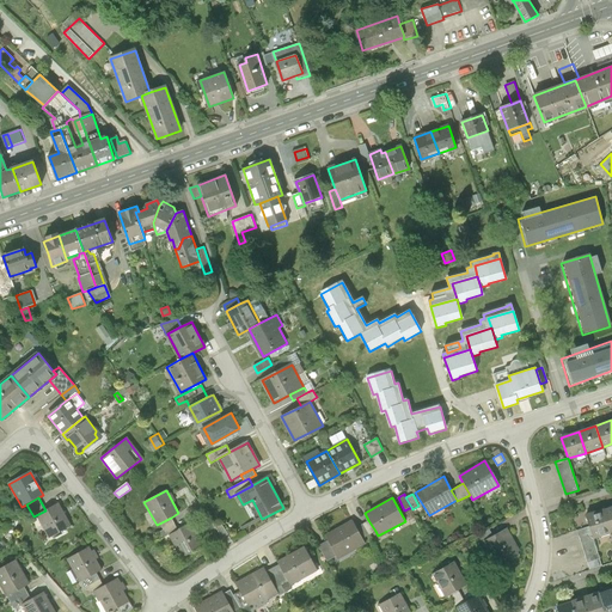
[(71,526),(57,503),(46,510),(36,515),(49,538),(71,526)]
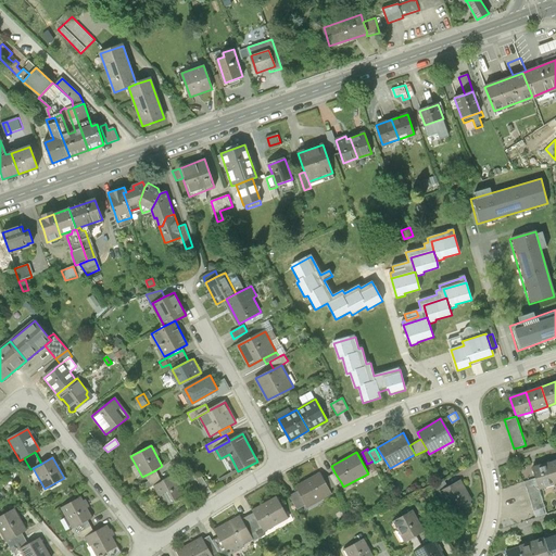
[(554,483),(547,463),(532,468),(535,478),(539,489),(554,483)]
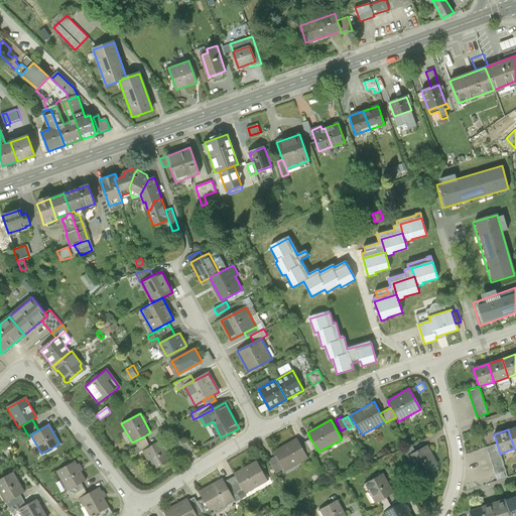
[(135,455),(142,450),(150,446),(144,436),(134,441),(137,446),(132,449),(135,455)]
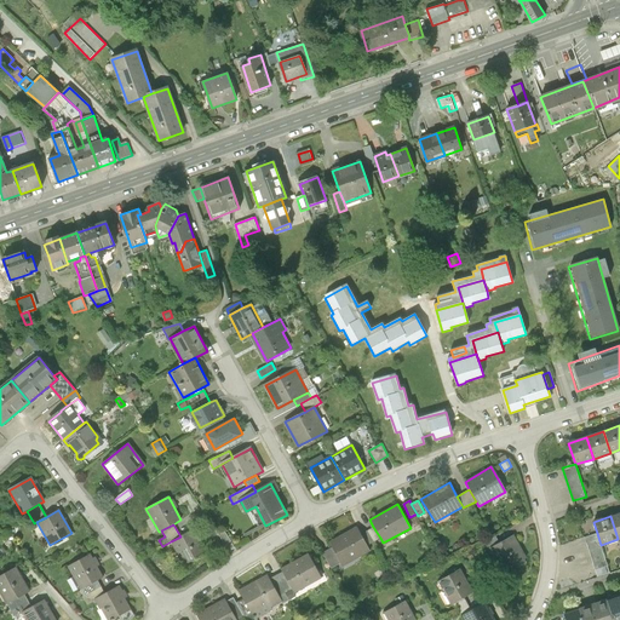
[(342,562),(343,563),(369,549),(367,545),(361,533),(357,526),(329,541),(333,546),(342,562)]
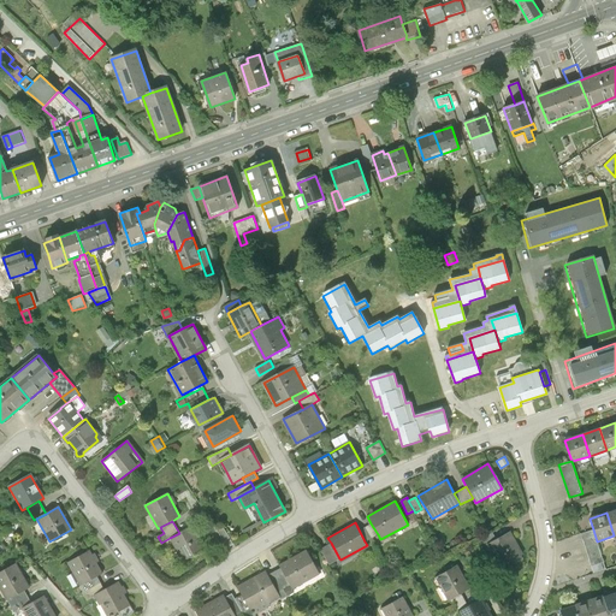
[(365,542),(378,534),(371,523),(359,529),(365,542)]
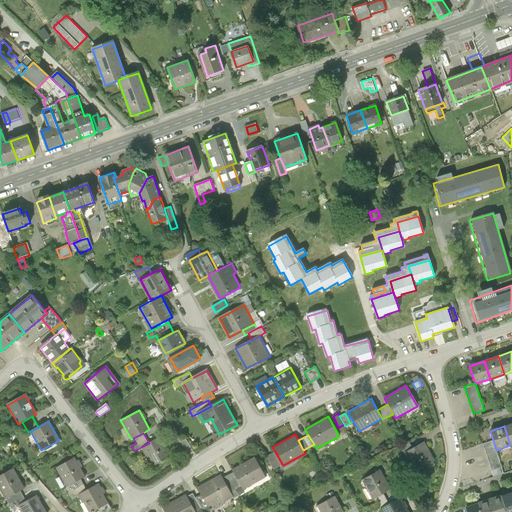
[(170,457),(159,437),(149,443),(141,447),(152,467),(170,457)]
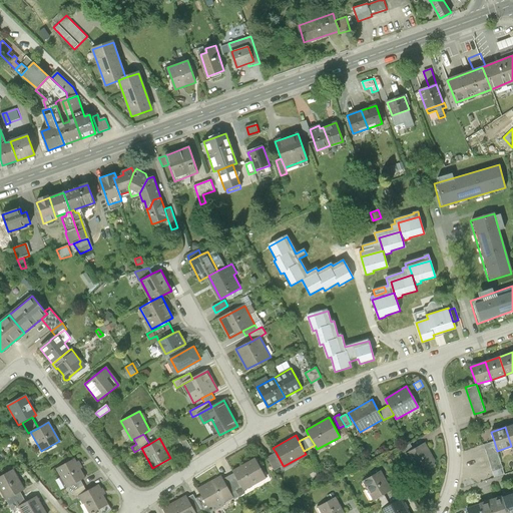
[(179,441),(189,456),(194,453),(184,438),(179,441)]
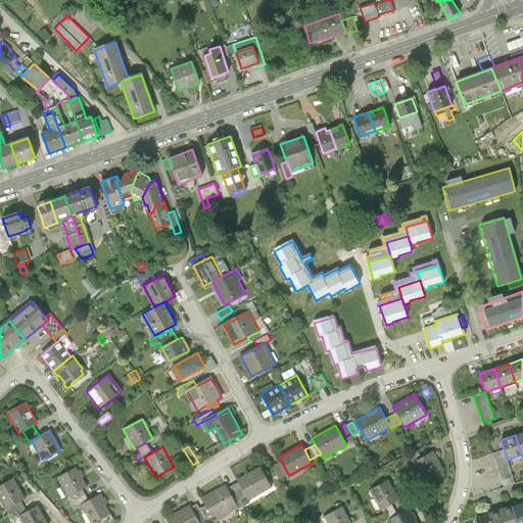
[(515,483),(507,460),(504,449),(492,454),(504,486),(515,483)]
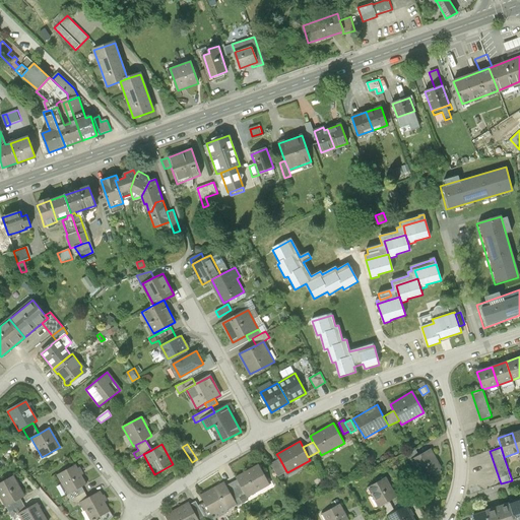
[(441,469),(431,450),(412,460),(423,479),(441,469)]
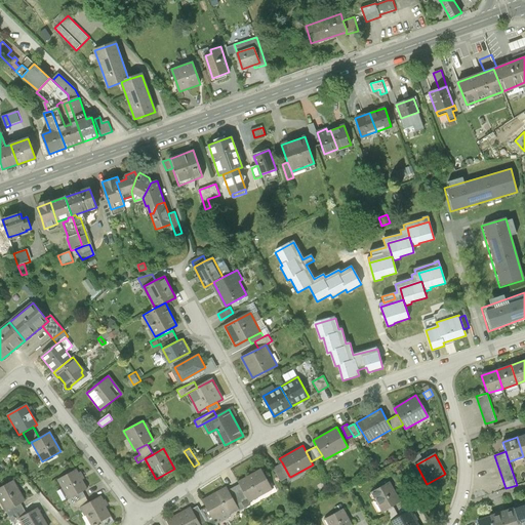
[(280,481),(289,476),(282,462),(273,468),(280,481)]
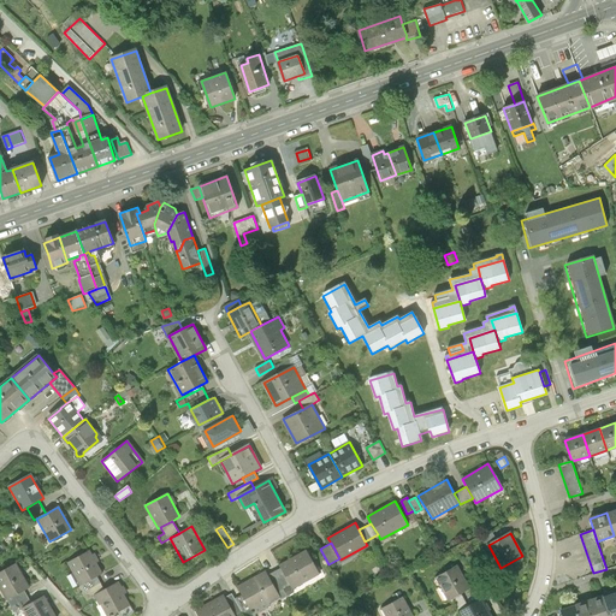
[(318,573),(306,550),(280,564),(282,567),(292,587),(318,573)]
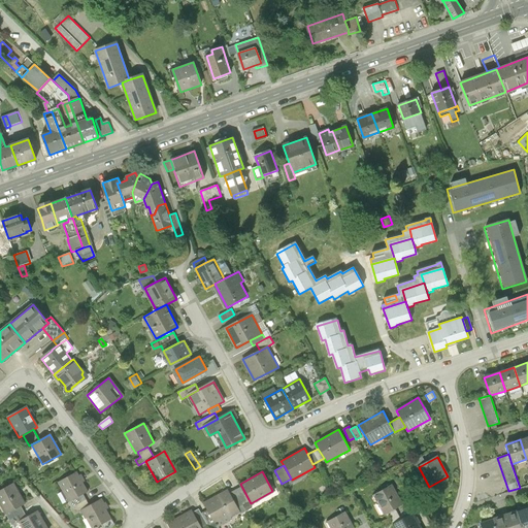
[(88,492),(76,472),(58,483),(63,491),(68,501),(69,502),(84,494),(88,492)]
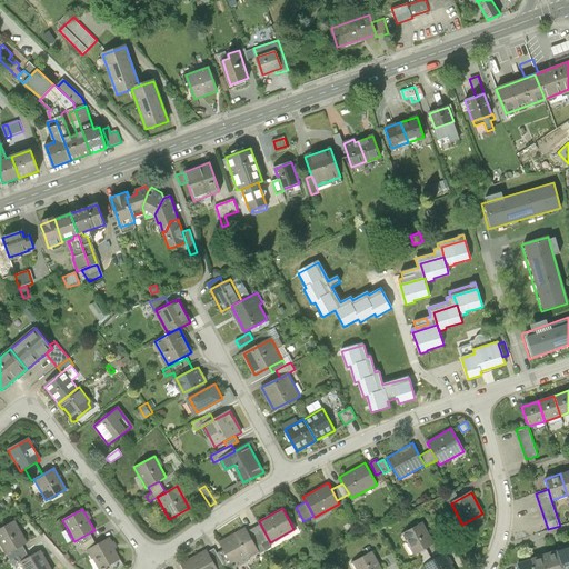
[(22,546),(27,543),(15,521),(0,529),(0,541),(7,553),(22,546)]
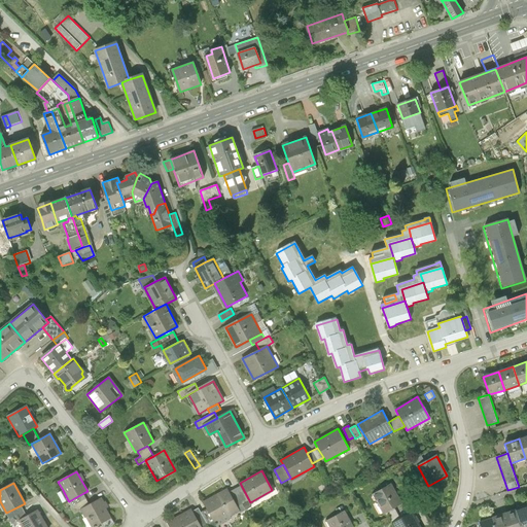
[(391,484),(373,494),(383,513),(385,512),(394,506),(401,502),(391,484)]
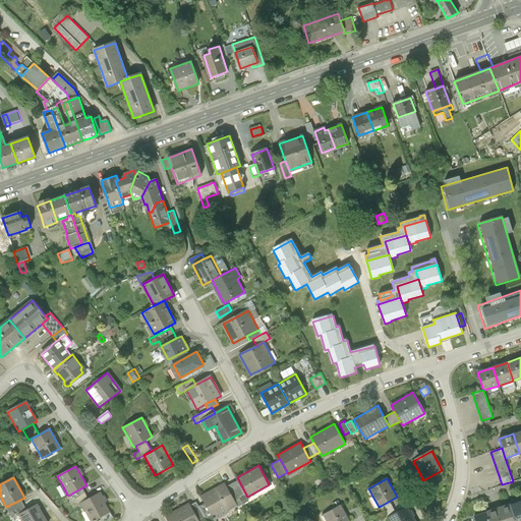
[(238,479),(226,486),(236,505),(237,507),(249,500),(247,497),(238,479)]
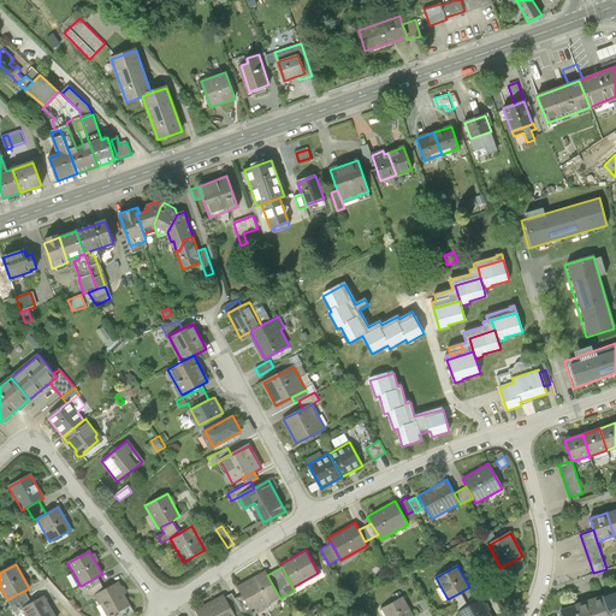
[(265,570),(237,586),(242,594),(252,612),(279,597),(267,575),(265,570)]
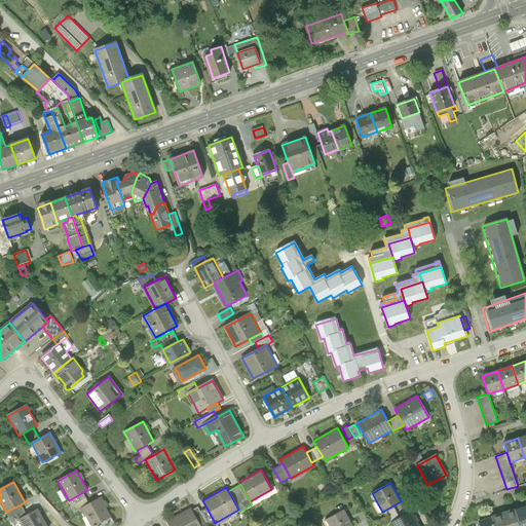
[(68,499),(63,489),(58,492),(63,502),(68,499)]
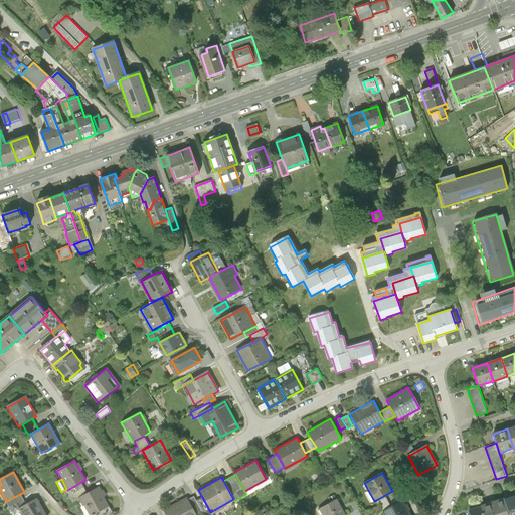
[(73,500),(79,497),(87,493),(81,482),(67,490),(73,500)]
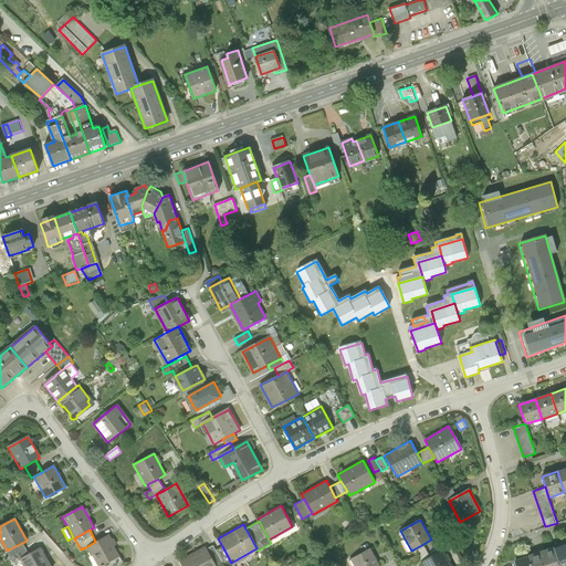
[(118,556),(107,535),(95,542),(87,546),(98,565),(101,565),(109,562),(118,556)]
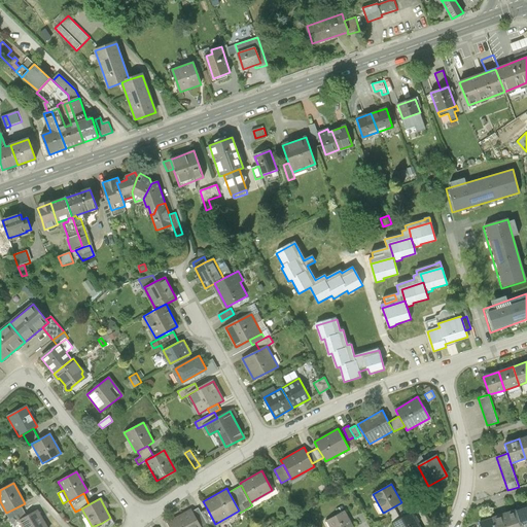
[(526,526),(526,504),(516,508),(521,526),(526,526)]
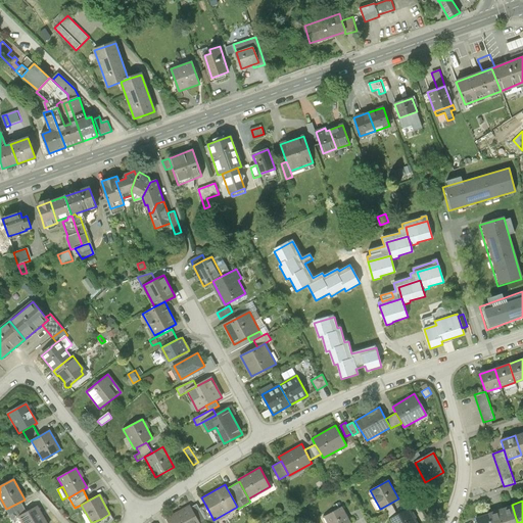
[(26,511),(20,502),(6,509),(11,519),(26,511)]
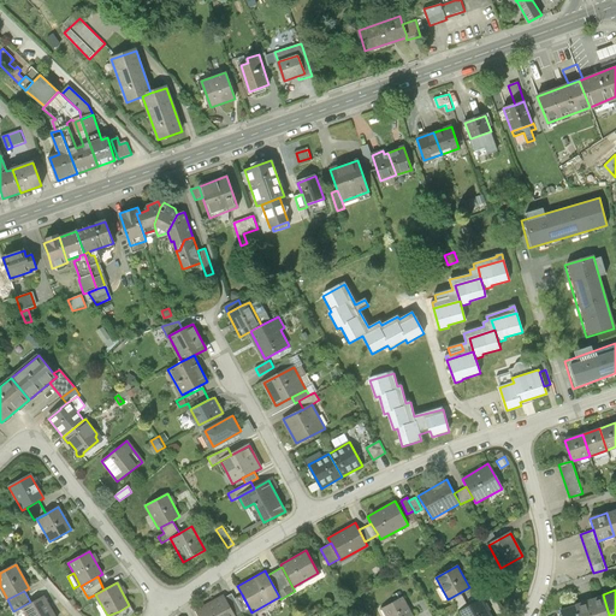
[(457,612),(460,611),(468,606),(461,592),(450,598),(454,606),(457,612)]
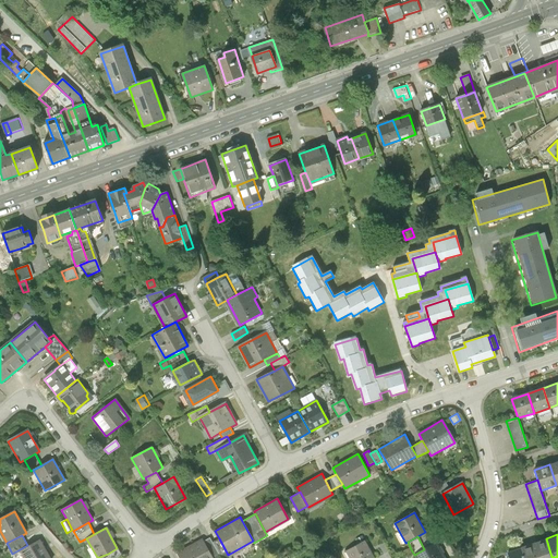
[(210,537),(204,541),(213,557),(219,554),(213,542),(210,537)]
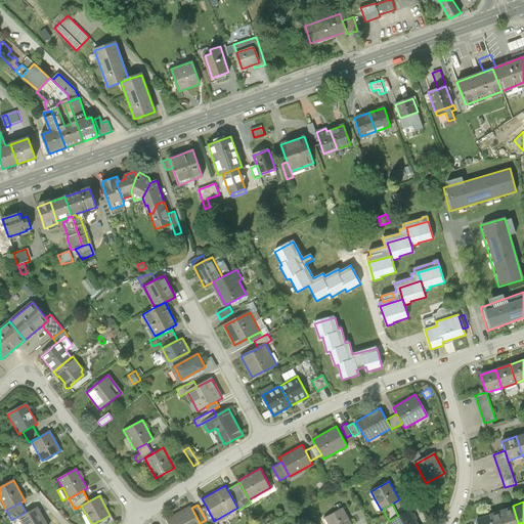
[(190,506),(166,519),(169,523),(200,523),(191,508),(190,506)]
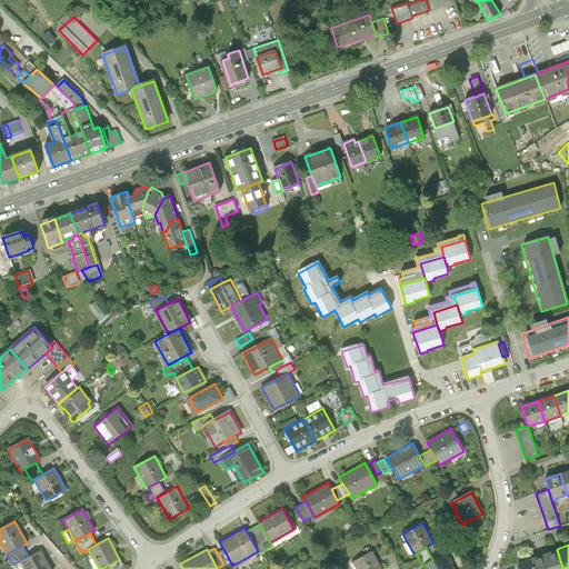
[(226,568),(232,566),(223,549),(217,552),(223,565),(226,568)]
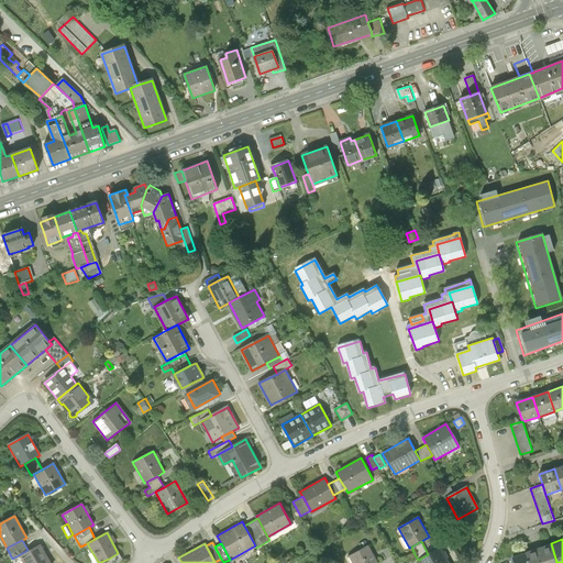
[(526,552),(526,553),(529,562),(556,562),(551,543),(526,552)]
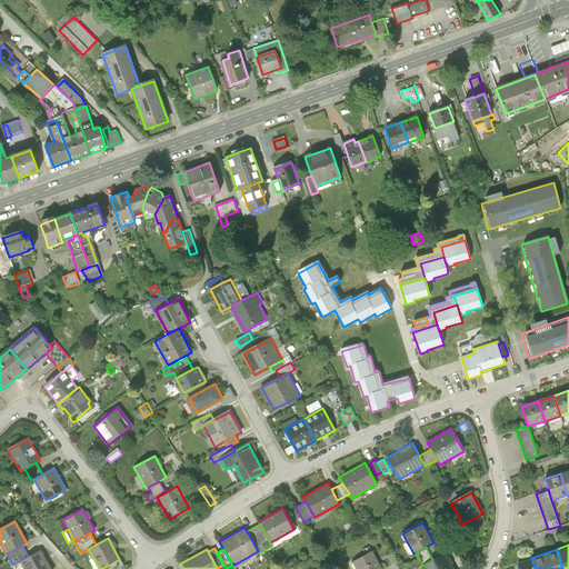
[(50,568),(41,551),(21,562),(25,568),(50,568)]
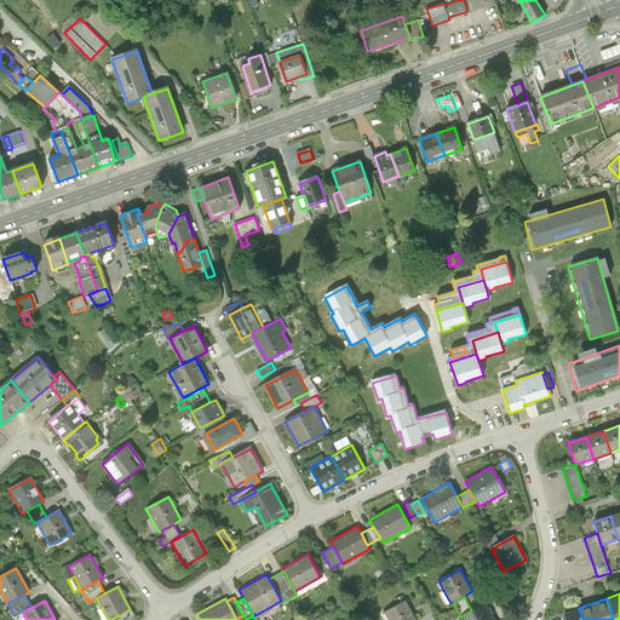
[(414,619),(406,602),(385,613),(389,619),(414,619)]
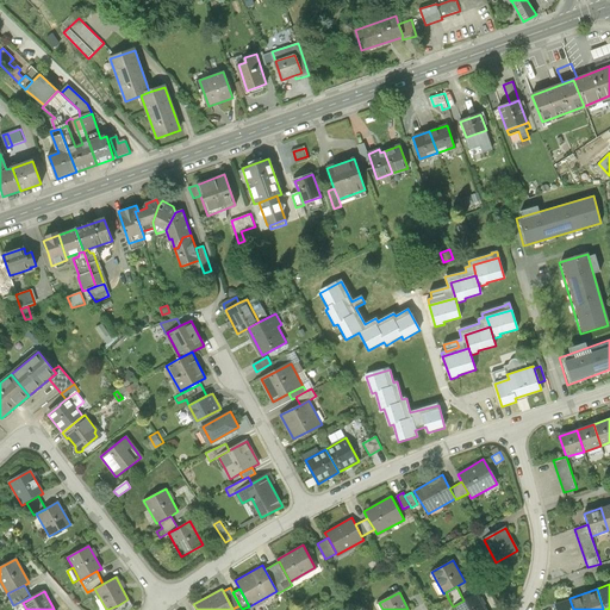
[(486,609),(477,593),(464,601),(455,605),(456,609),(486,609)]
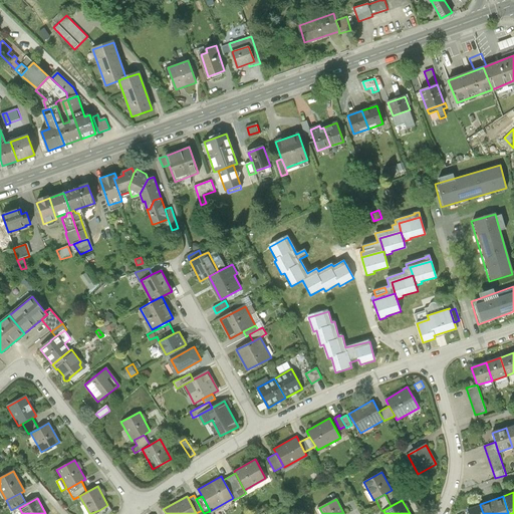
[(105,513),(110,510),(107,505),(99,510),(101,513),(105,513)]
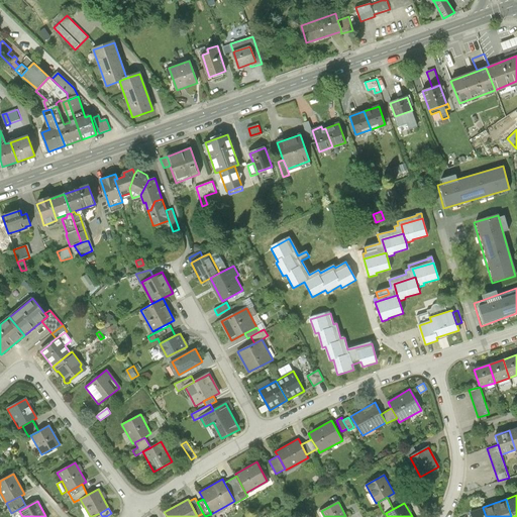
[(486,516),(483,508),(471,512),(472,516),(486,516)]
